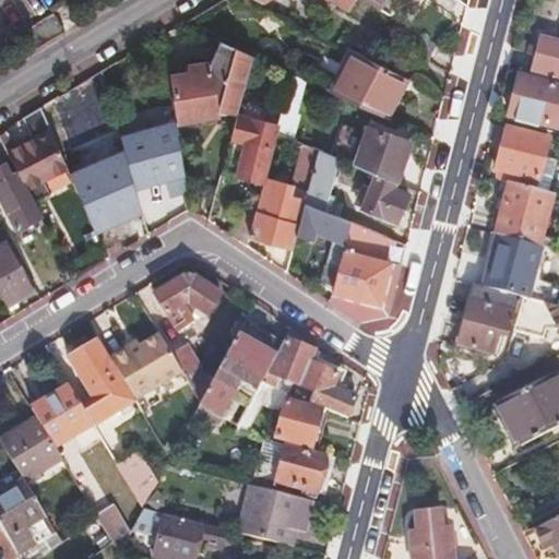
[(252,0),(259,2),(262,0),(328,0),(326,2),(348,13),(356,0),(252,0)]
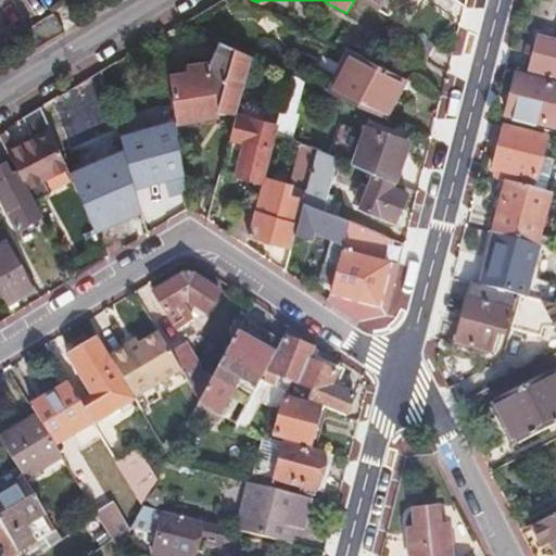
[(361,0),(376,9),(380,0),(361,0)]
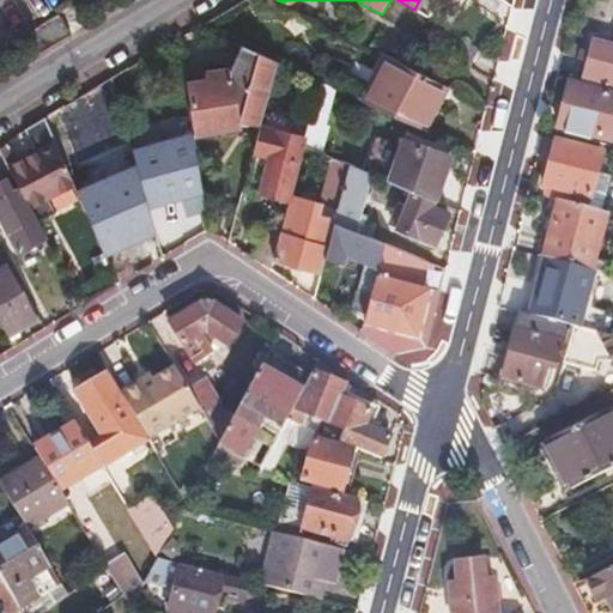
[(612,47),(593,42),(583,80),(612,87),(612,47)]
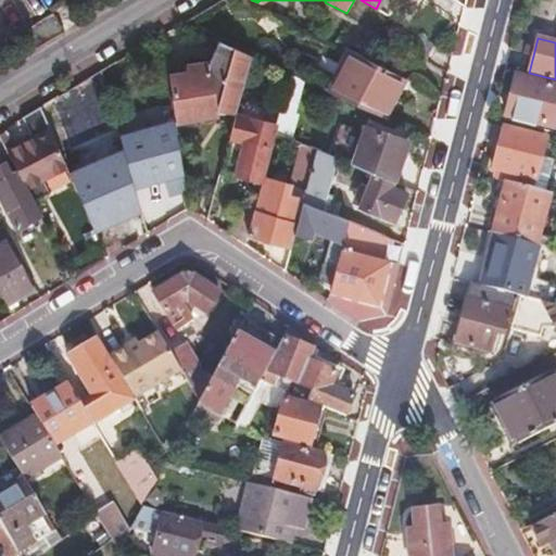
[(168,76),(176,121),(214,115),(235,113),(236,112),(244,77),(250,58),(224,46),(217,42),(207,63),(184,67),(185,74),(168,76)]
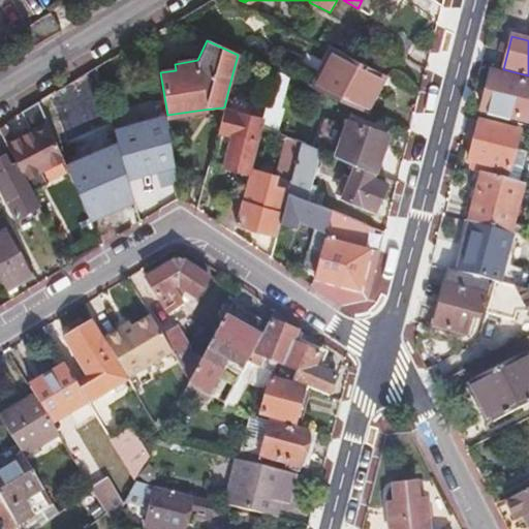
[(368,115),(387,78),(332,48),(311,88),(368,115)]
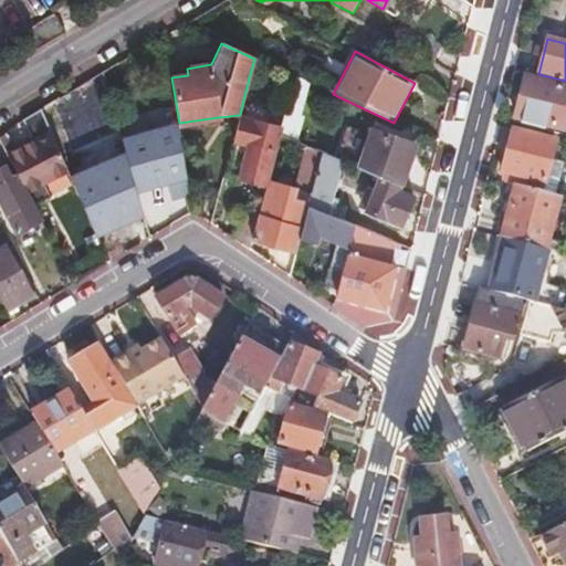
[(105,87),(101,74),(39,111),(44,124),(79,103),(105,87)]
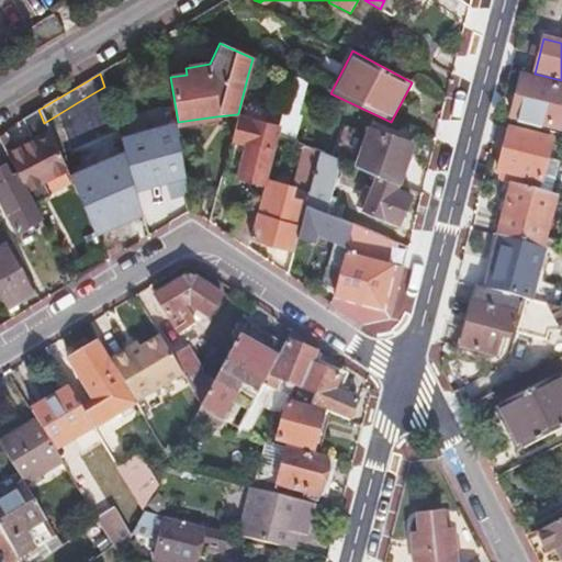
[(558,131),(561,114),(561,89),(521,79),(512,119),(558,131)]
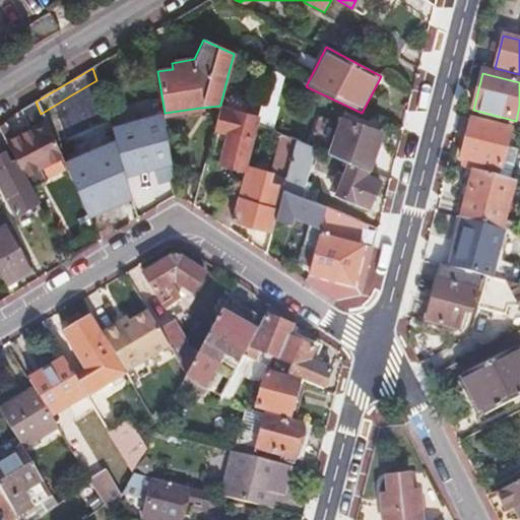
[(81,111),(72,94),(41,114),(49,131),(81,111)]
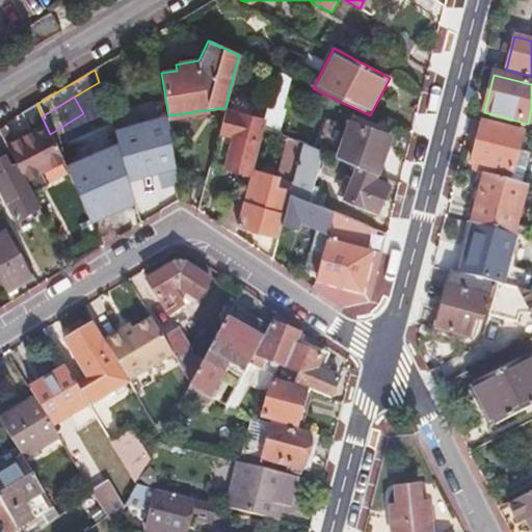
[(42,116),(36,104),(20,114),(30,134),(5,147),(15,164),(30,192),(46,185),(40,171),(61,161),(50,134),(42,116)]
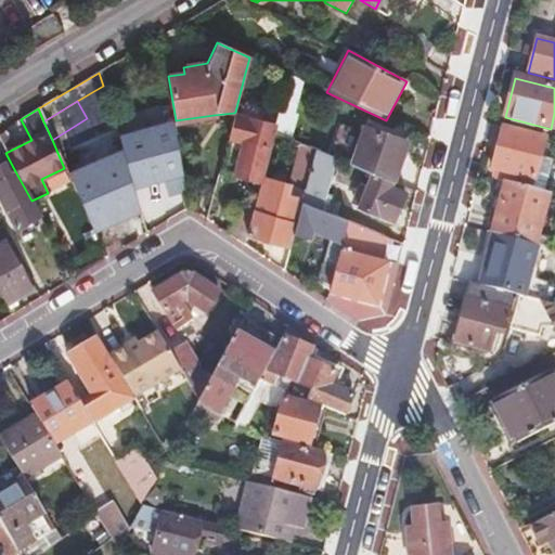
[(234,175),(261,181),(262,178),(274,132),(278,124),(235,112),(234,113),(219,170),(234,175)]
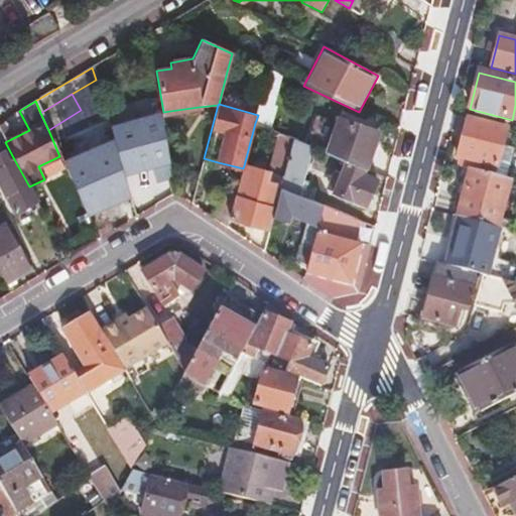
[(275,117),(259,110),(258,115),(255,123),(272,130),(275,117)]
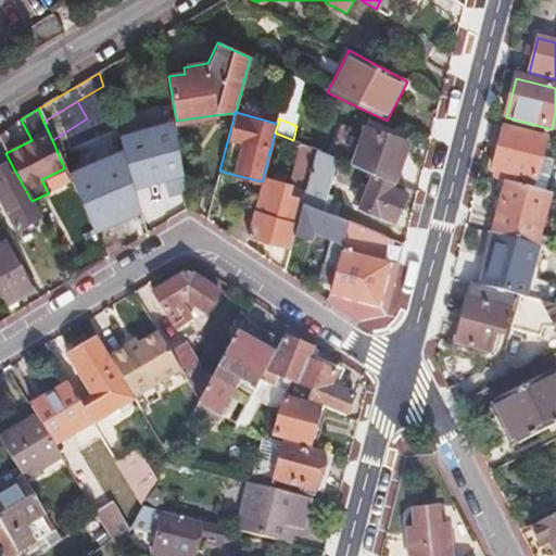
[(182,175),(177,140),(174,122),(117,136),(126,164),(131,182),(162,175),(164,180),(182,175)]
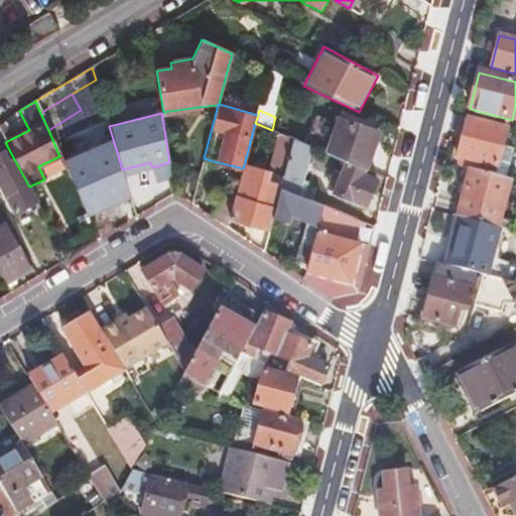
[(343,160),(365,169),(378,132),(339,118),(330,147),(327,153),(343,160)]
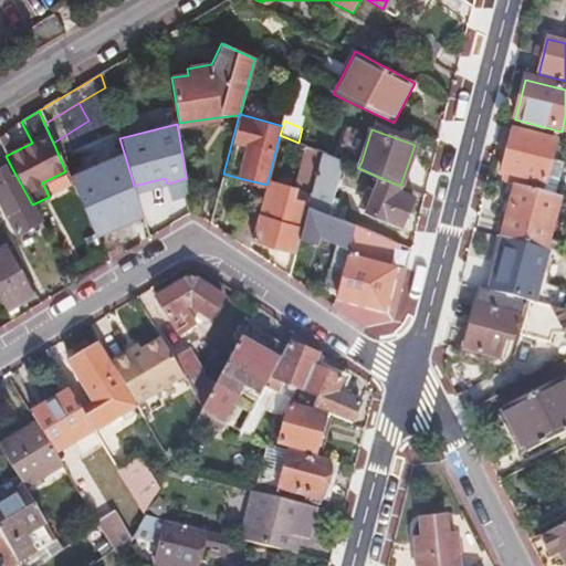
[(514,186),(542,194),(549,160),(555,143),(512,132),(510,130),(505,147),(507,148),(501,174),(504,175),(503,184),(514,186)]
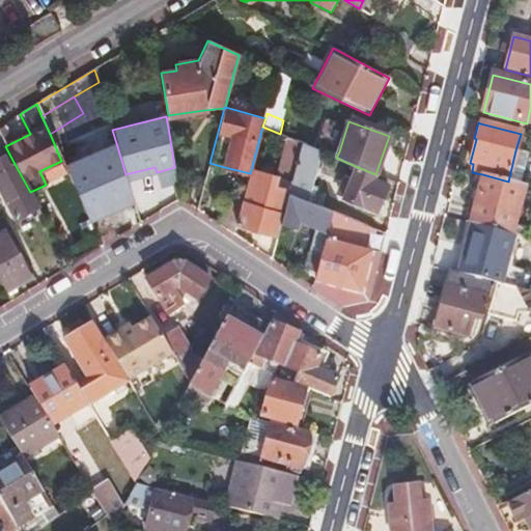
[(292,139),(288,138),(277,177),(282,178),(292,139)]
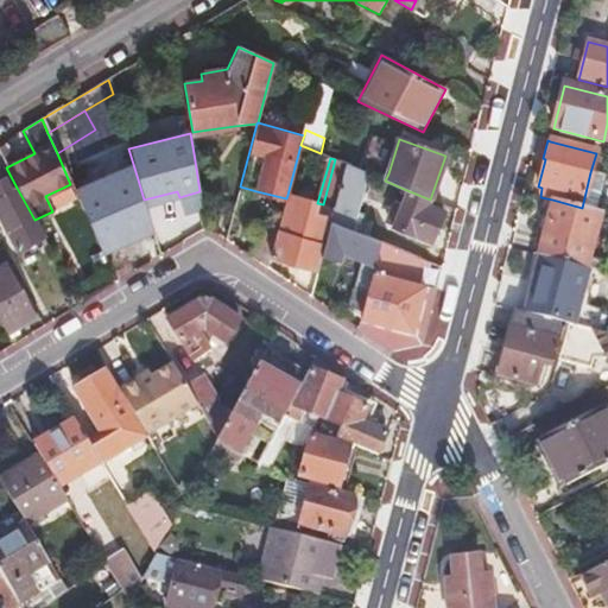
[(287,195),(286,198),(278,226),(270,257),(317,270),(322,255),(324,245),(330,222),(346,164),(335,159),(323,204),(317,203),(287,195)]
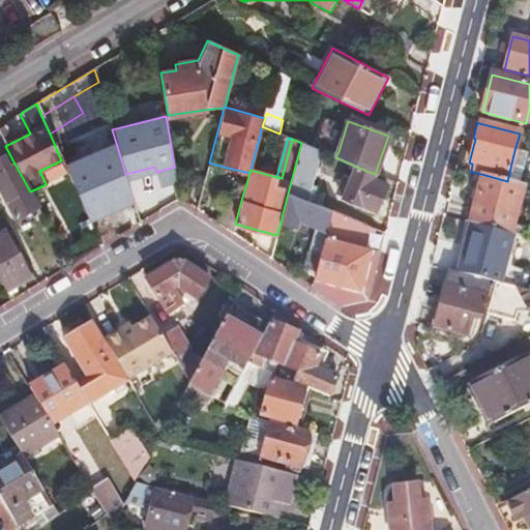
[(321,151),(301,143),(288,194),(317,206),(320,194),(315,193),(316,188),(311,186),(321,151)]
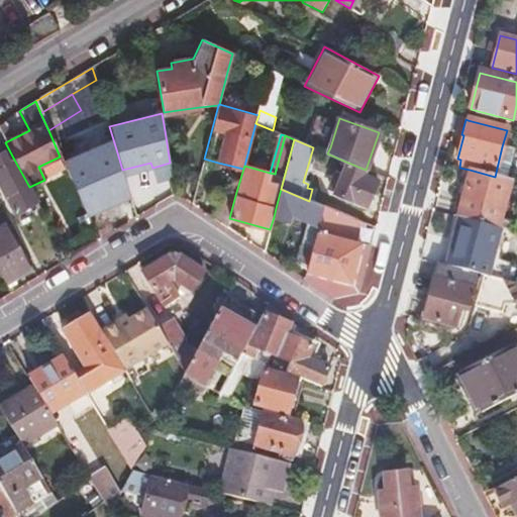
[(313,147),(327,153),(330,147),(315,141),(313,147)]
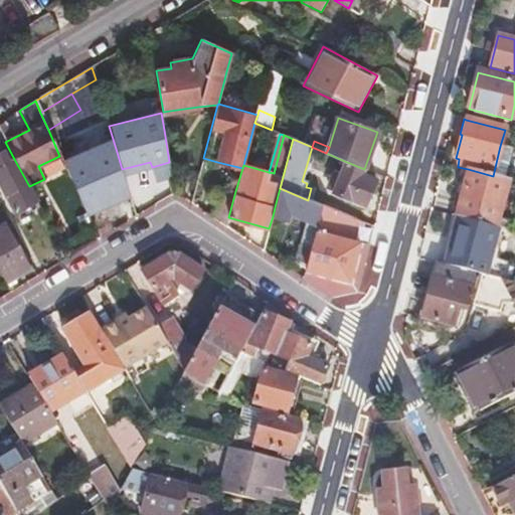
[(512,149),(500,146),(493,176),(504,179),(512,149)]
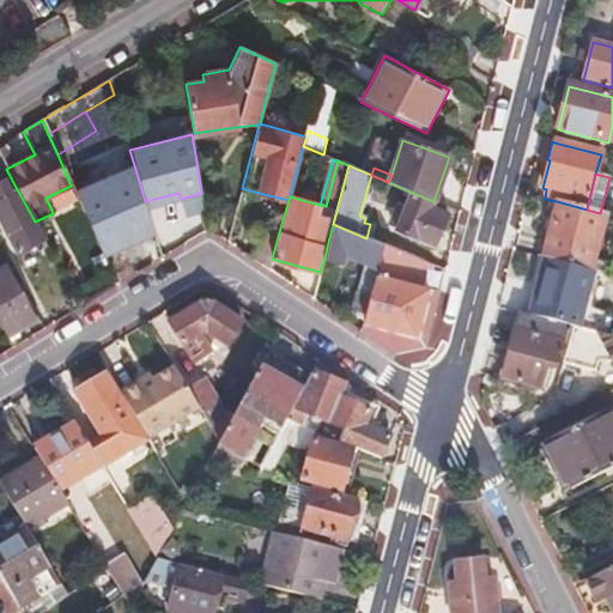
[(143,202),(145,201),(139,181),(122,184),(117,177),(103,181),(111,211),(119,234),(127,262),(137,261),(134,253),(155,247),(143,202)]
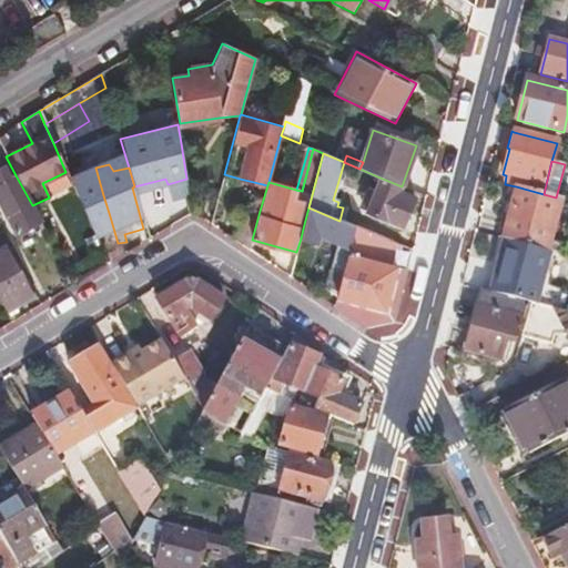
[(32,205),(16,175),(9,179),(3,170),(0,171),(0,206),(14,234),(40,221),(32,205)]
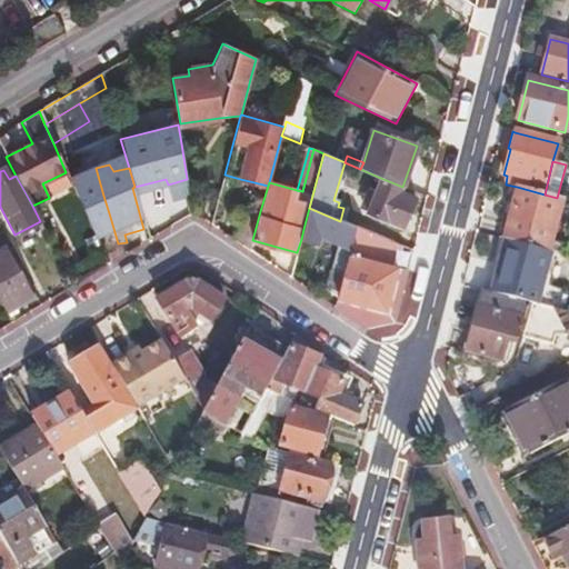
[(240,179),(225,175),(223,180),(228,186),(233,187),(239,185),(240,179)]
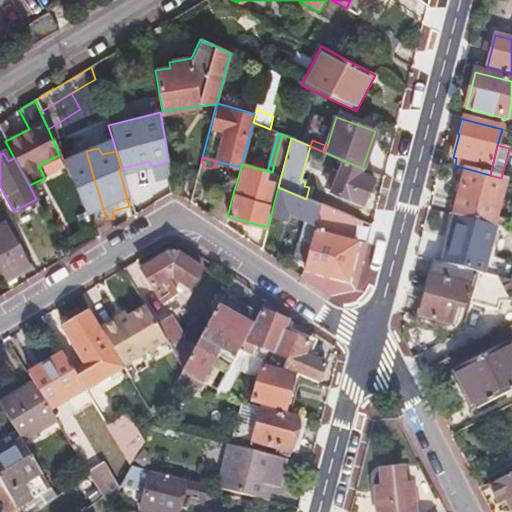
[(327,184),(331,190),(362,204),(374,179),(360,173),(362,168),(340,159),(338,163),(342,165),(339,173),(333,170),(327,184)]
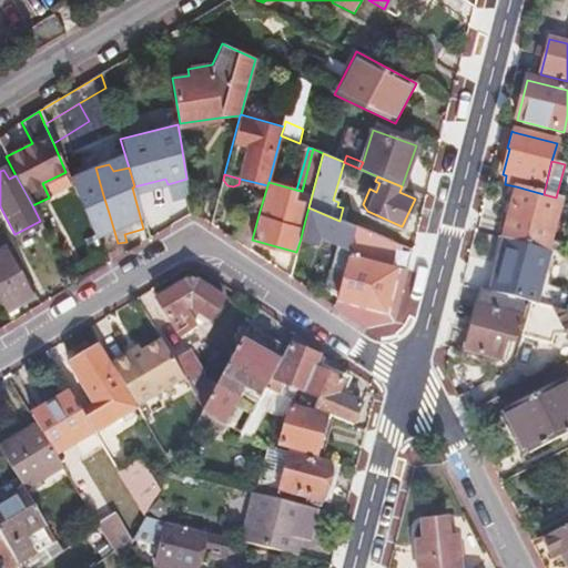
[(165,179),(134,186),(137,193),(168,184),(165,179)]
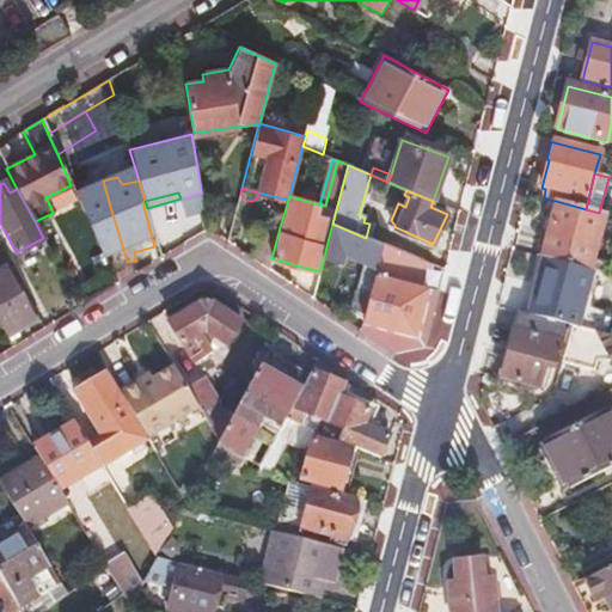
[(586,271),(600,213),(599,213),(586,209),(556,201),(540,259),(544,259),(586,271)]
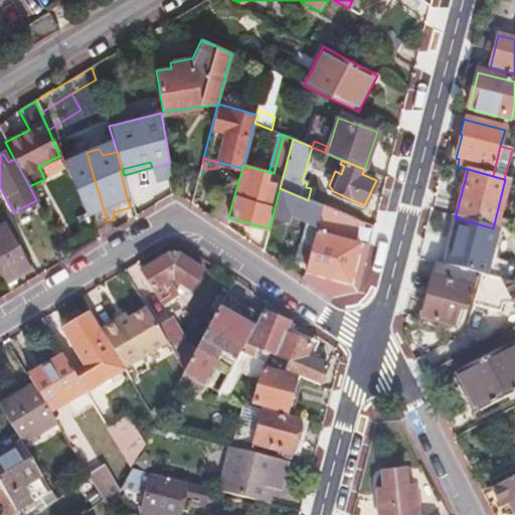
[(135,172),(137,193),(166,190),(164,170),(135,172)]
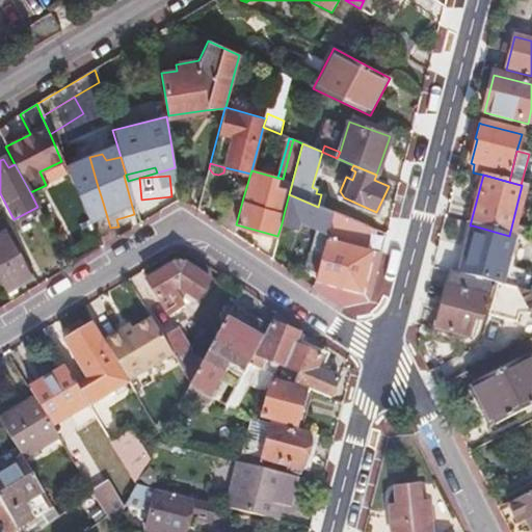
[(318,207),(289,194),(284,214),(298,220),(327,234),(333,213),(318,207)]
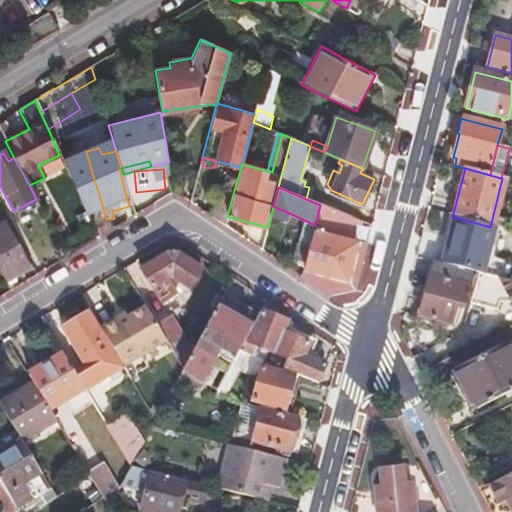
[(354,241),(360,222),(320,205),(315,225),(313,231),(354,241)]
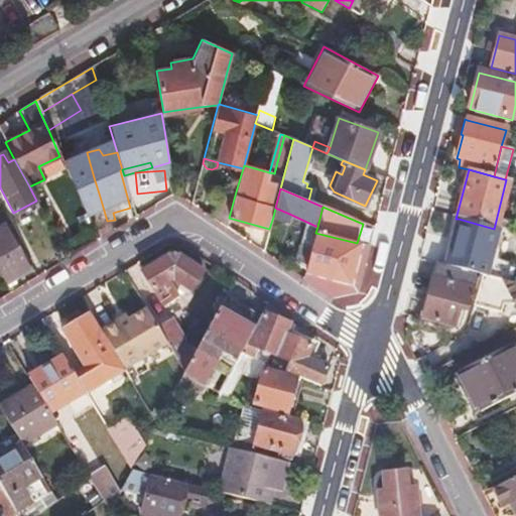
[(500,230),(494,229),(459,219),(445,267),(469,273),(481,276),(486,277),(500,230)]
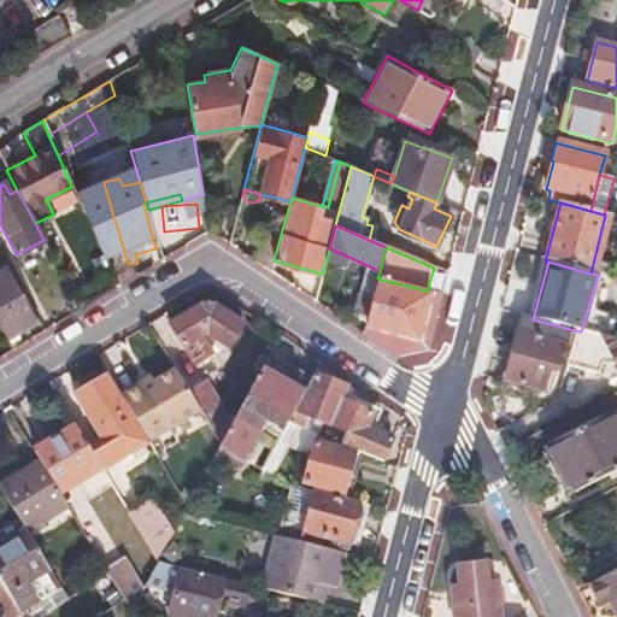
[(37,319),(12,272),(0,278),(0,319),(9,335),(37,319)]
